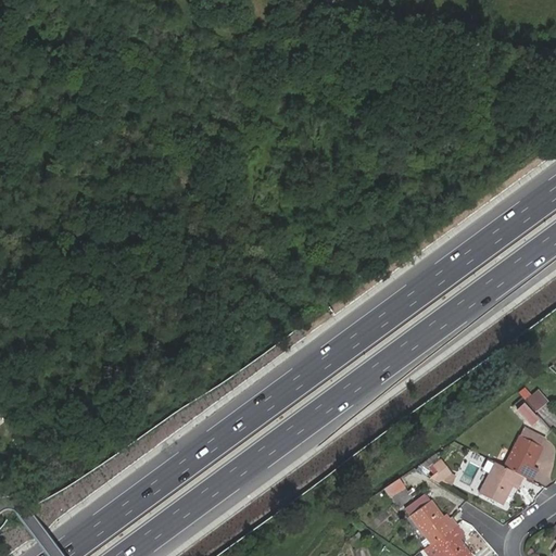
[(532,426),(540,417),(523,402),(516,411),(532,426)]
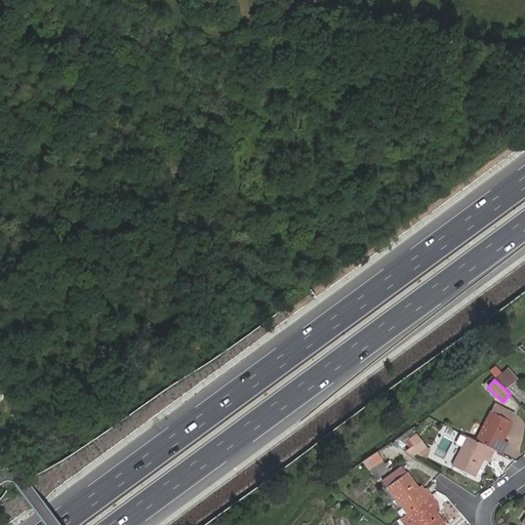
[(506,379),(500,382),(506,389),(511,385),(506,379)]
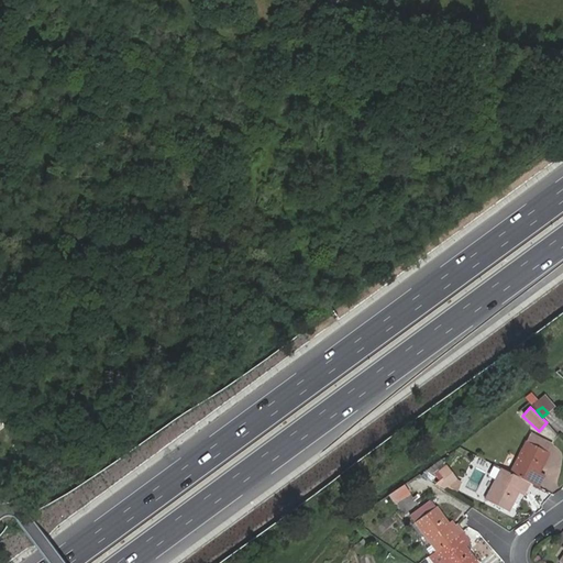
[(509,474),(529,484),(538,488),(542,479),(537,477),(549,454),(526,442),(509,474)]
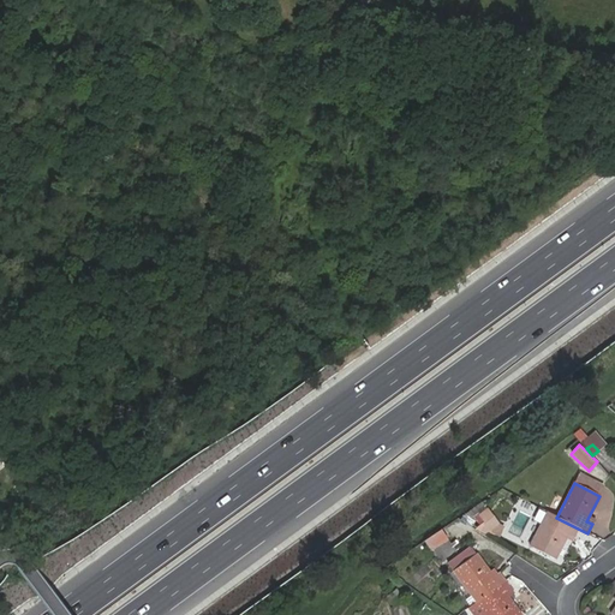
[(556,518),(548,513),(530,545),(556,559),(569,535),(573,536),(578,529),(556,518)]
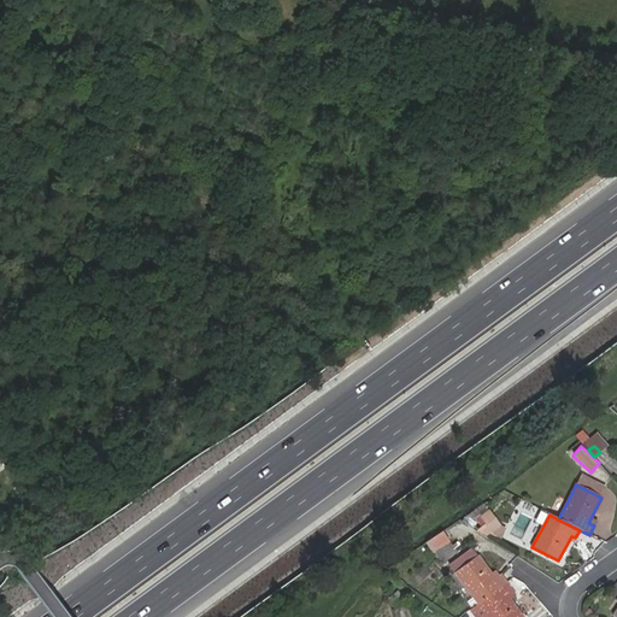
[(495,517),(480,529),(487,538),(503,526),(495,517)]
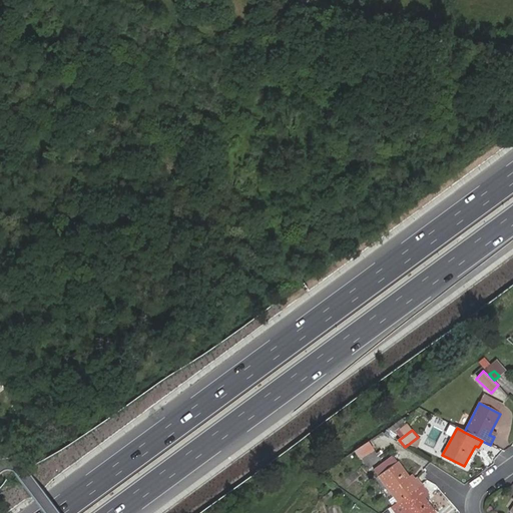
[(360,460),(375,450),(369,441),(354,451),(360,460)]
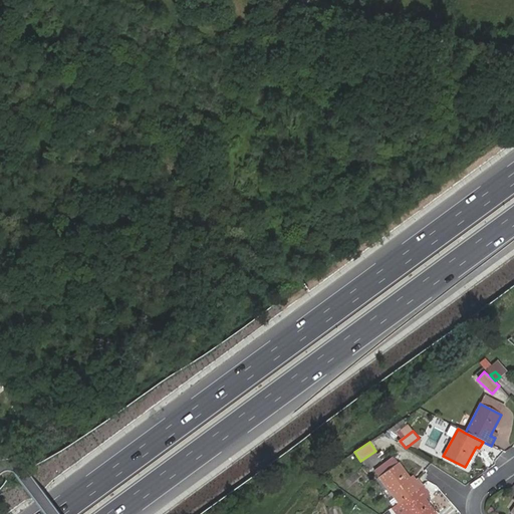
[(384,452),(368,464),(371,468),(388,456),(384,452)]
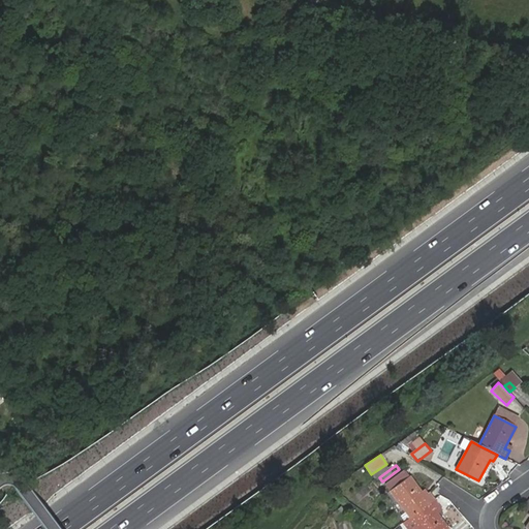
[(385,485),(391,492),(409,476),(405,470),(385,485)]
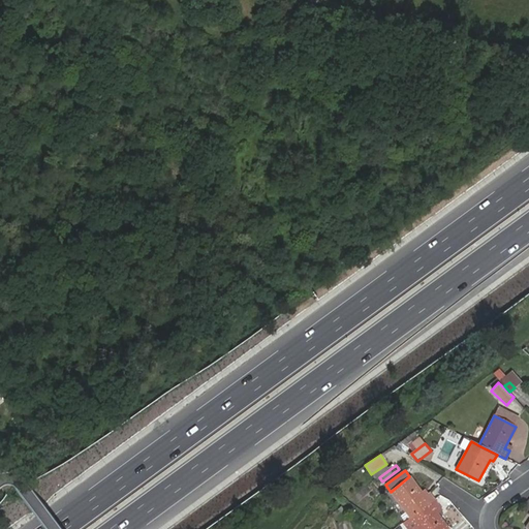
[(391,492),(410,518),(434,500),(429,494),(425,497),(409,476),(391,492)]
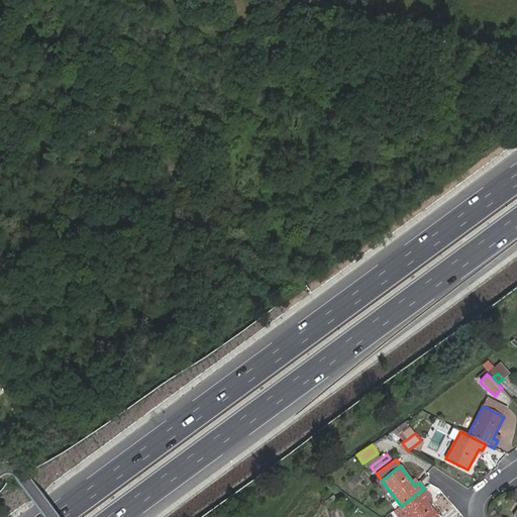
[(401,506),(394,511),(398,516),(408,516),(409,516),(408,516),(437,516),(426,502),(424,499),(429,495),(424,489),(401,506)]
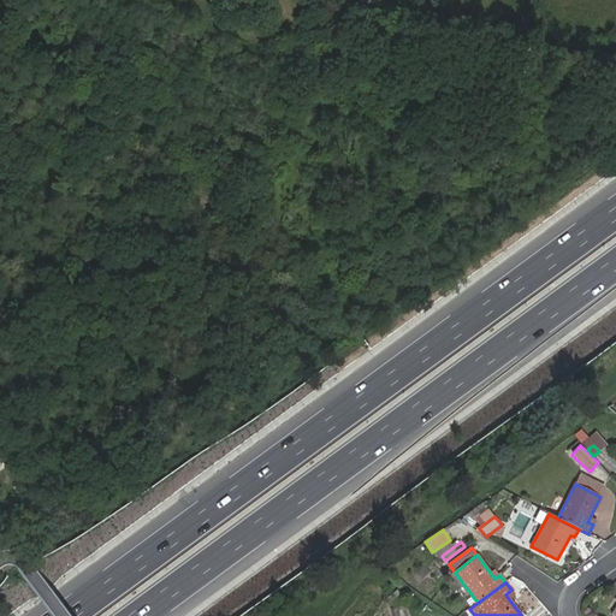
[(406,585),(390,597),(392,600),(408,590),(406,585)]
